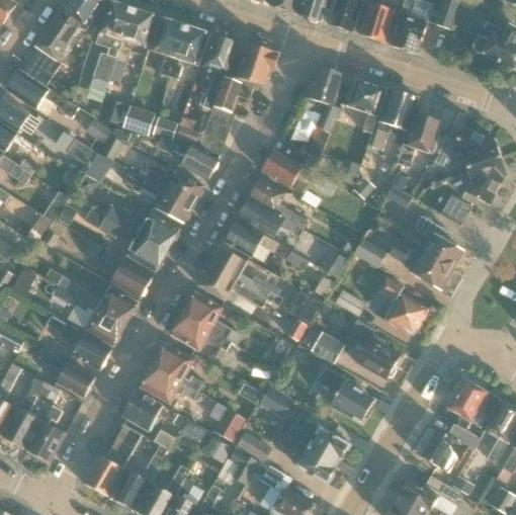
[(0,24),(15,2),(12,0),(0,0),(0,24)]
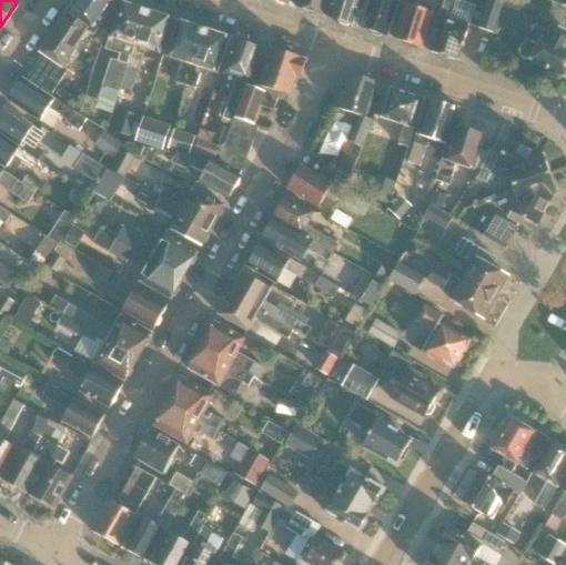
[(72,0),(38,50),(42,53),(24,79),(49,96),(67,70),(61,66),(87,29),(91,32),(112,0),(72,0)]
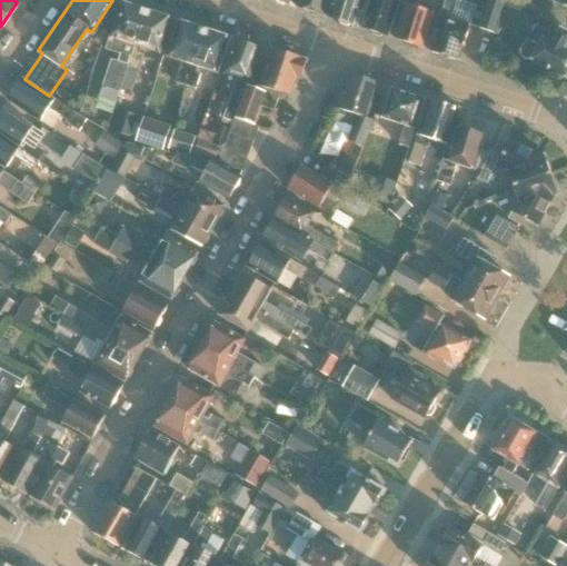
[(119,0),(108,35),(105,47),(119,51),(116,60),(110,58),(98,96),(101,97),(99,103),(111,108),(116,93),(117,93),(127,63),(143,8),(119,0)]
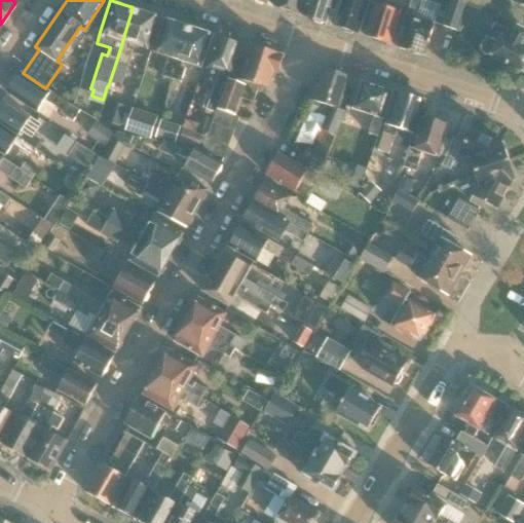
[(274,0),(273,5),(285,9),(286,11),(294,11),(297,12),(300,0),(274,0)]
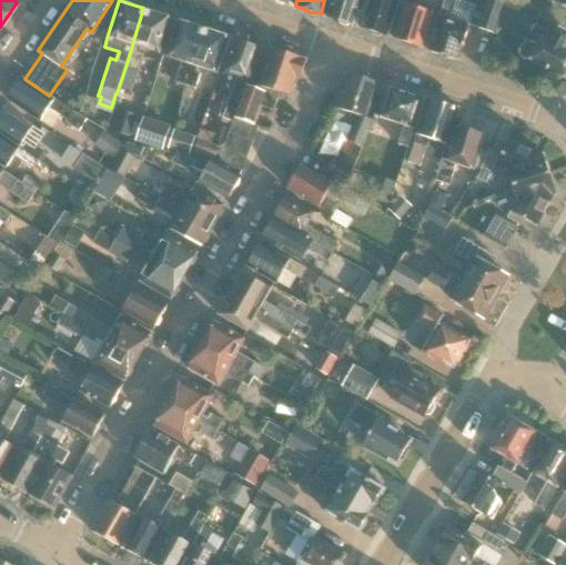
[(330,0),(325,14),(336,18),(337,21),(344,23),(347,22),(350,22),(355,4),(361,7),(362,0),(330,0)]
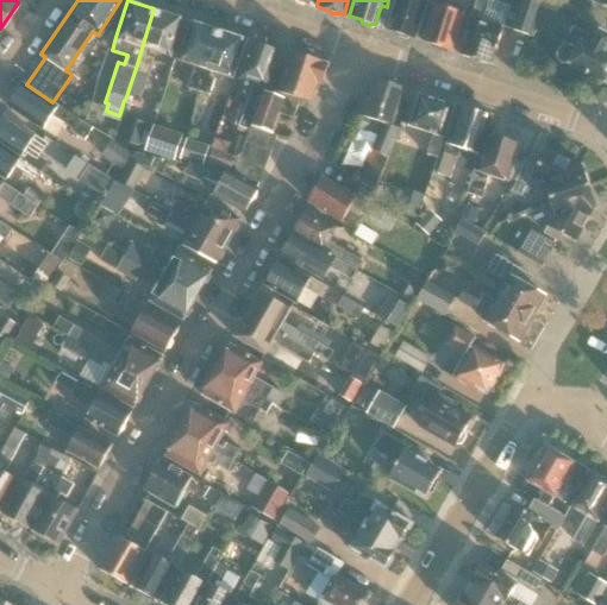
[(396,35),(405,37),(406,35),(410,36),(413,35),(425,0),(394,0),(385,27),(398,31),(396,35)]
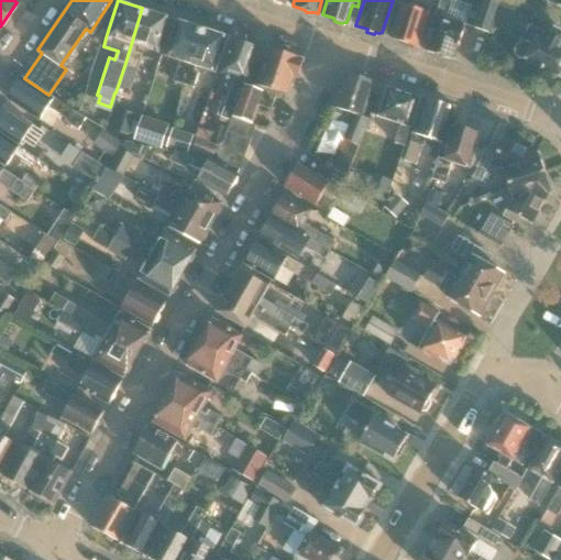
[(414,2),(414,0),(402,0),(389,36),(400,41),(400,42),(409,45),(409,43),(414,45),(426,10),(408,4),(409,0),(414,2)]
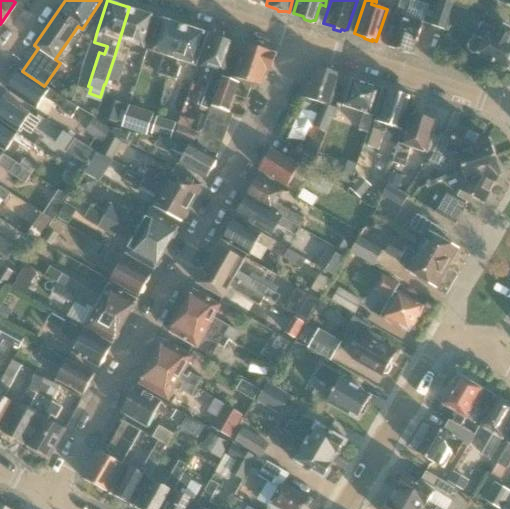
[(406,10),(408,0),(398,0),(384,44),(411,52),(422,21),(400,13),(401,8),(406,10)]
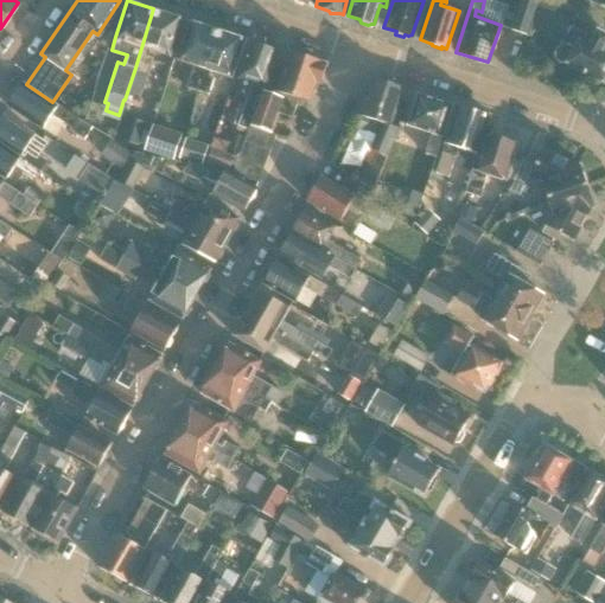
[(516,0),(515,6),(509,27),(508,29),(526,34),(536,0),(516,0)]
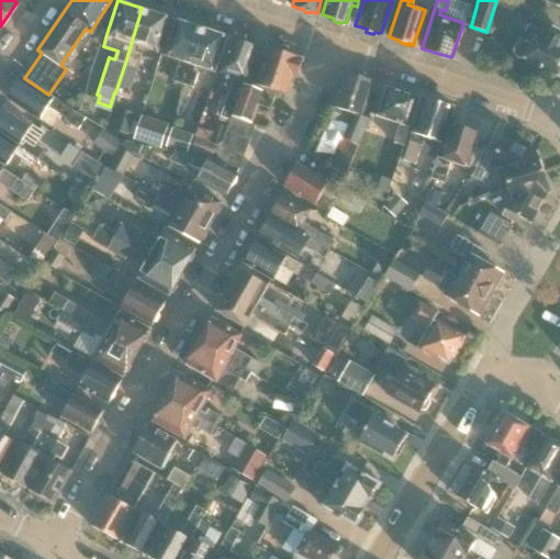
[(546,1),(542,0),(523,0),(521,7),(540,14),(546,1)]
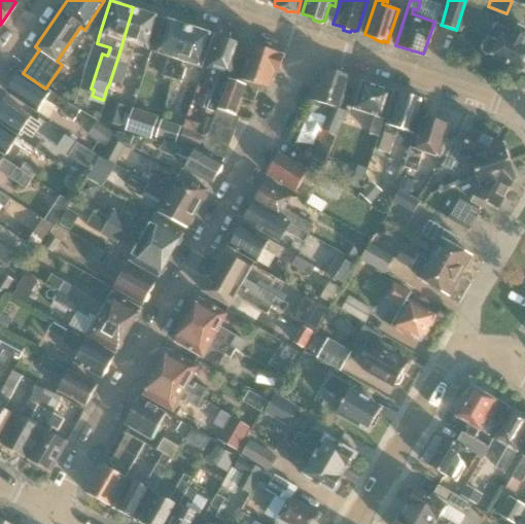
[(440,4),(434,21),(442,24),(447,5),(440,3),(440,4)]
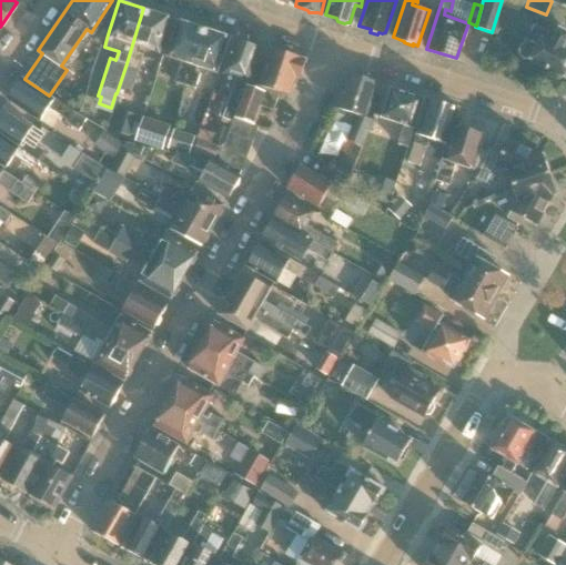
[(159,51),(170,17),(165,16),(164,12),(155,12),(143,8),(127,63),(117,93),(128,98),(142,52),(137,51),(139,44),(159,51)]
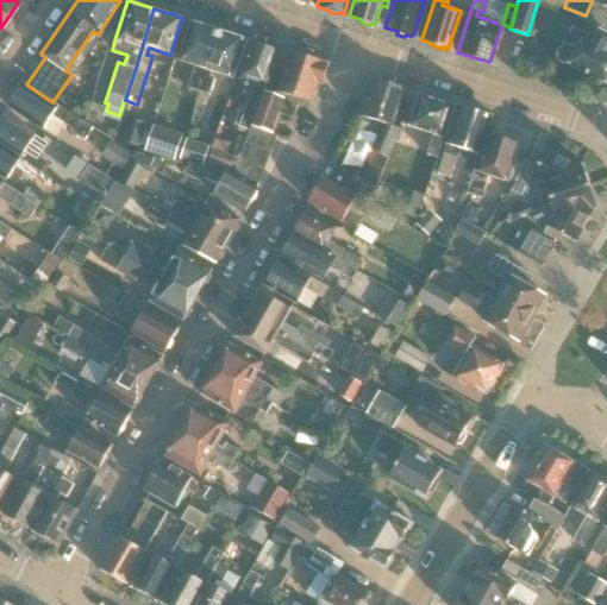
[(581,69),(604,81),(606,75),(606,41),(606,39),(606,32),(576,17),(562,44),(558,46),(557,51),(557,56),(558,61),(562,63),(567,62),(571,64),(574,68),(577,70),(581,69)]
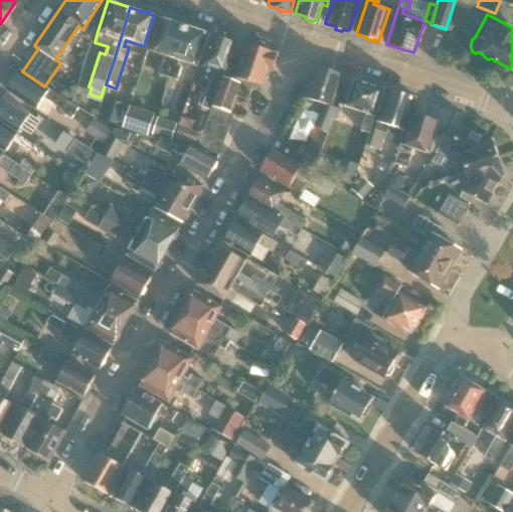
[(161,17),(151,49),(164,53),(162,59),(161,59),(157,72),(168,76),(183,25),(173,21),(166,17),(164,18),(161,17)]
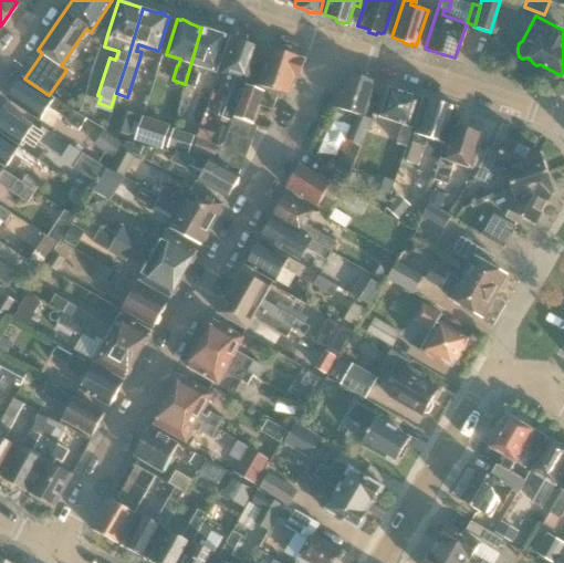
[(216,71),(227,35),(223,34),(221,32),(211,31),(201,28),(185,84),(194,86),(199,72),(194,71),(196,64),(216,71)]
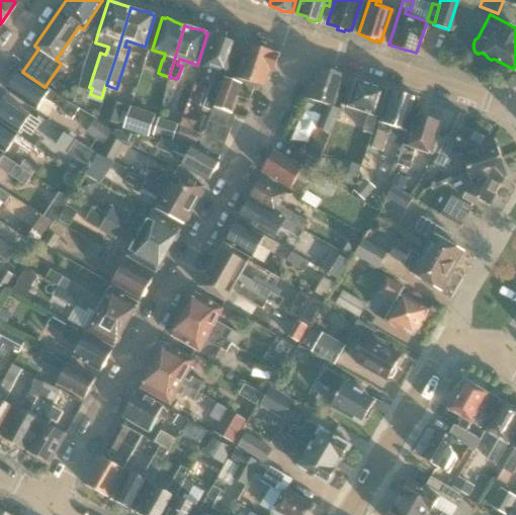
[(216,68),(206,95),(204,102),(212,105),(224,75),(235,40),(226,37),(226,35),(220,33),(219,35),(215,33),(203,65),(216,68)]
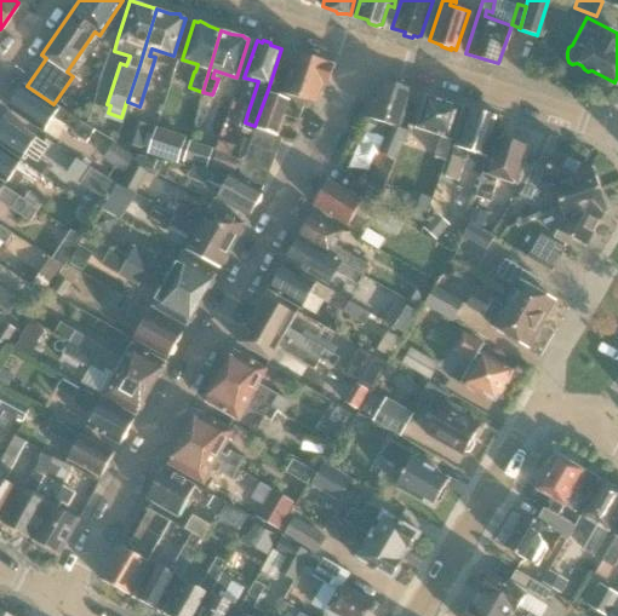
[(314,58),(312,57),(312,56),(296,51),(281,95),(268,90),(255,126),(276,133),(282,114),(297,117),(304,98),(314,102),(315,98),(320,90),(320,84),(321,80),(325,81),(326,79),(327,78),(330,72),(328,68),(326,62),(324,59),(316,57),(314,58)]
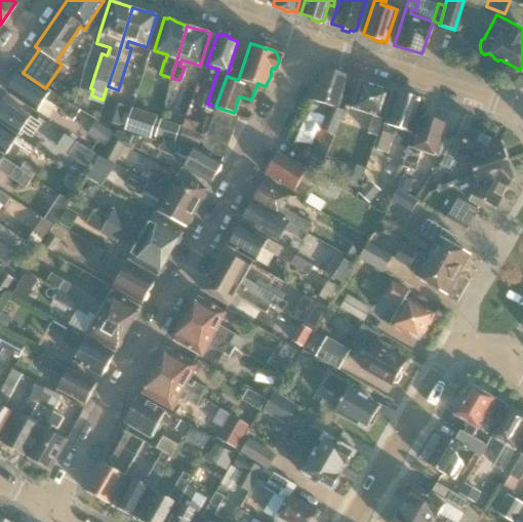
[(335,107),(347,74),(326,68),(322,71),(317,84),(315,83),(309,99),(326,105),(319,129),(324,130),(333,134),(338,120),(342,109),(335,107)]
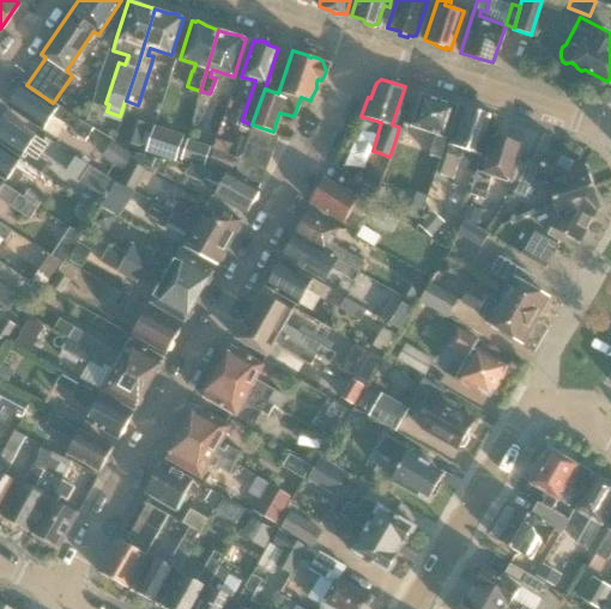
[(26,85),(22,83),(6,105),(41,129),(53,113),(58,115),(55,119),(83,138),(91,126),(58,103),(56,105),(53,103),(26,85)]
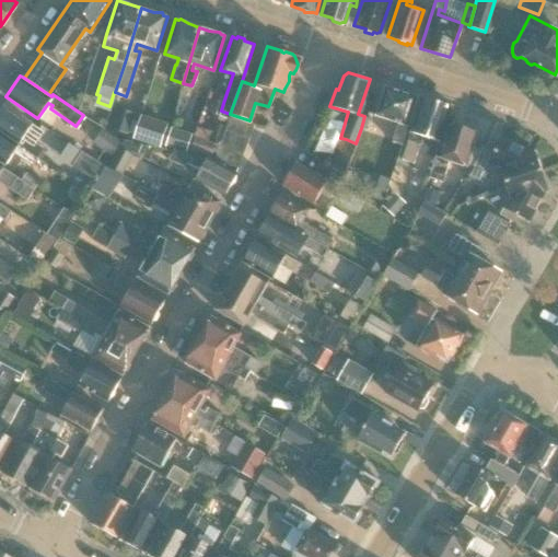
[(397,88),(391,85),(390,88),(385,85),(383,88),(374,114),(396,120),(390,140),(400,144),(407,124),(406,124),(416,95),(397,90),(397,88)]
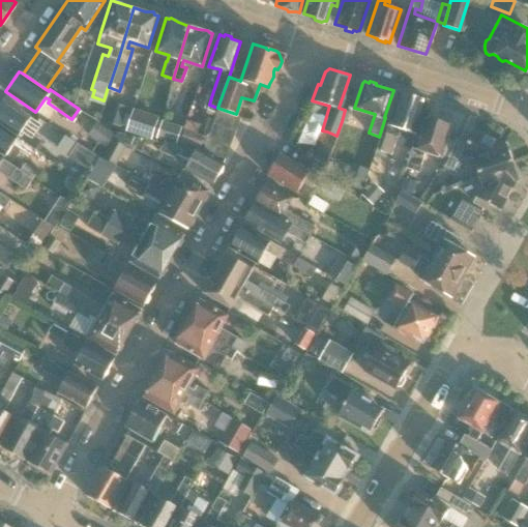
[(380,149),(390,153),(394,142),(411,147),(416,132),(427,99),(399,90),(380,149)]
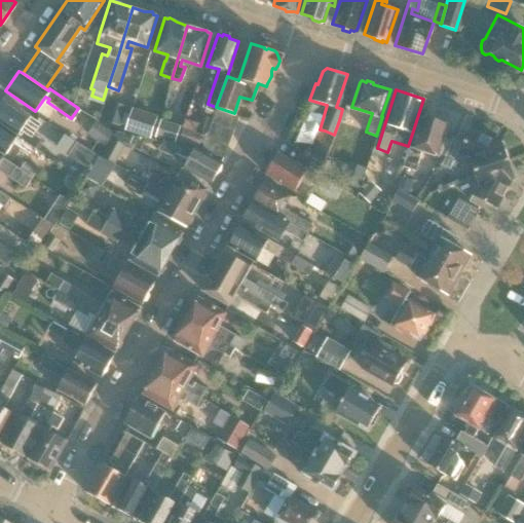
[(26,129),(22,127),(29,116),(1,98),(0,100),(0,122),(34,147),(41,136),(28,126),(26,129)]
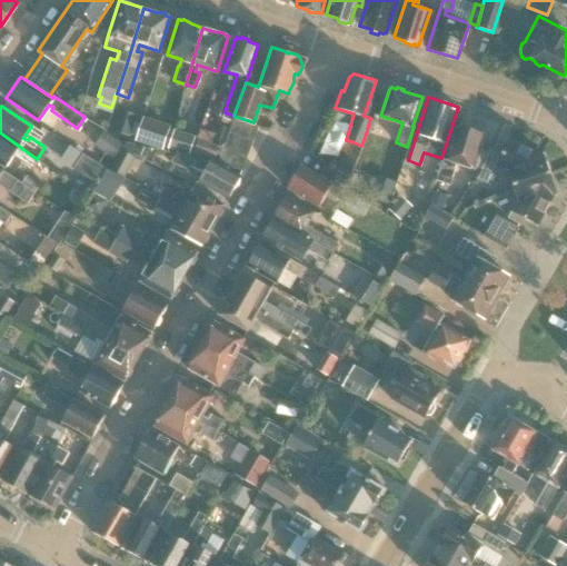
[(110,129),(128,135),(135,113),(117,107),(110,129)]
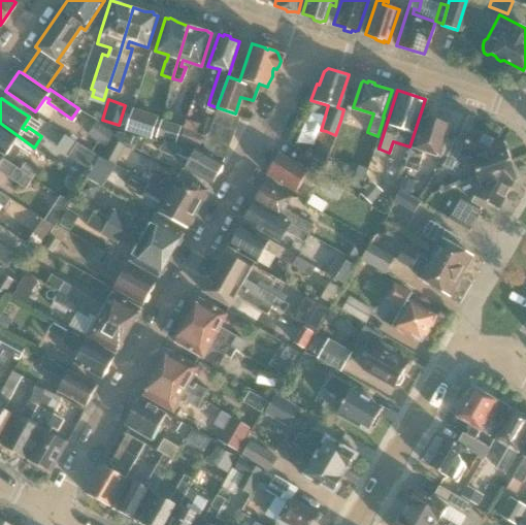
[(124,129),(150,137),(157,115),(131,106),(124,129)]
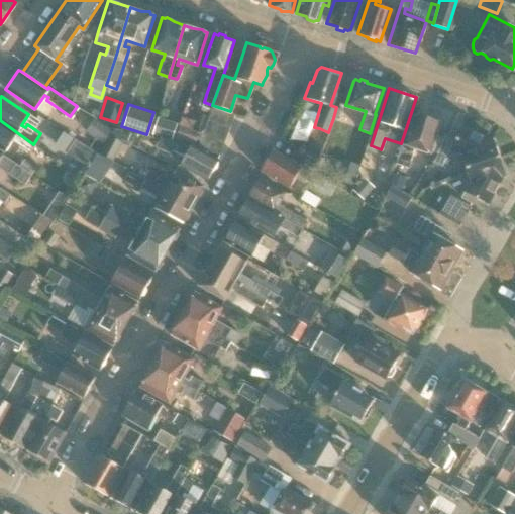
[(228,128),(233,113),(211,105),(208,115),(206,120),(228,128)]
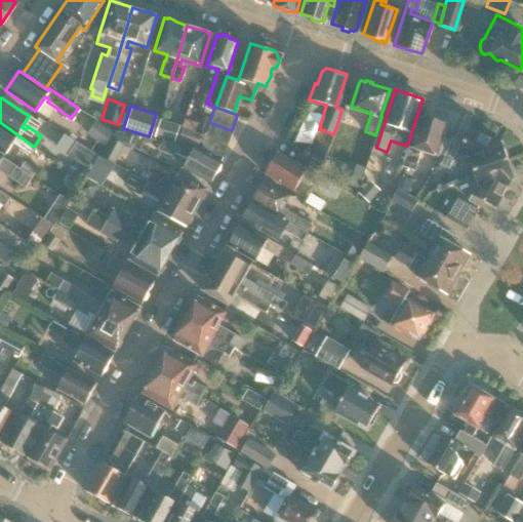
[(431,118),(423,115),(424,112),(423,112),(416,132),(412,130),(407,146),(401,164),(413,168),(419,150),(436,155),(442,135),(441,135),(445,125),(442,118),(436,116),(431,118)]
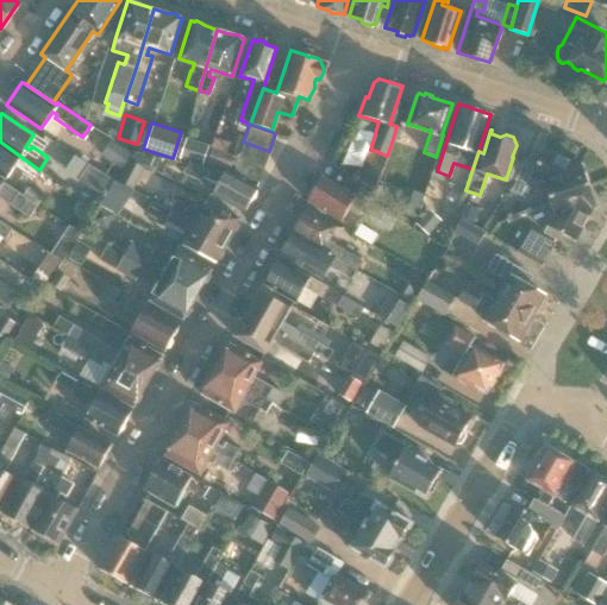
[(245,136),(238,133),(231,152),(212,145),(206,162),(229,169),(233,155),(238,156),(243,142),(245,136)]
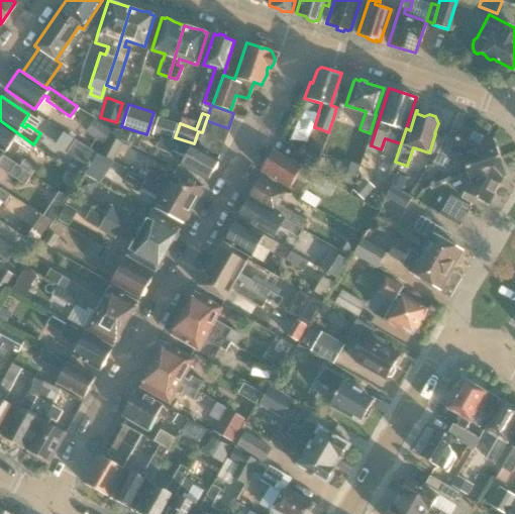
[(178,122),(156,115),(149,132),(172,138),(178,122)]
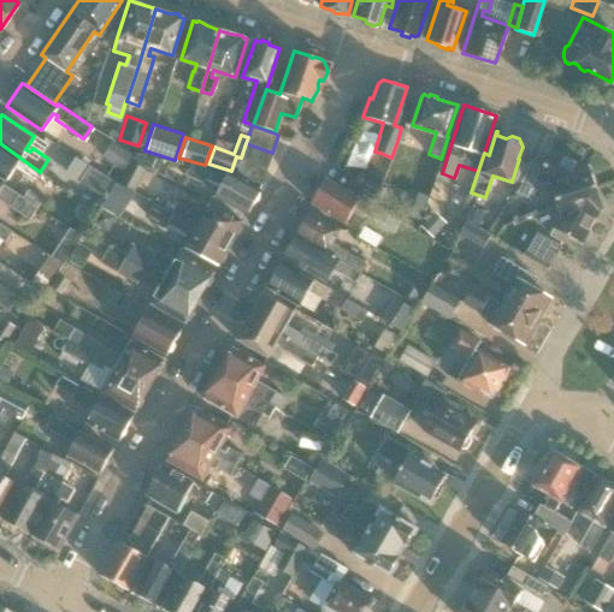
[(101,155),(122,170),(133,155),(112,140),(101,155)]
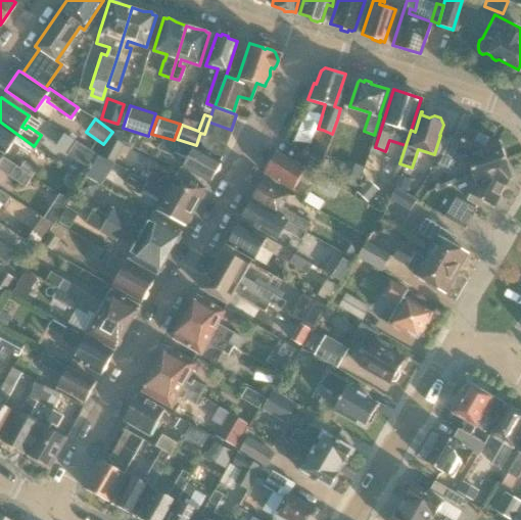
[(30,153),(34,146),(0,122),(0,149),(4,152),(13,139),(17,141),(15,144),(30,153)]
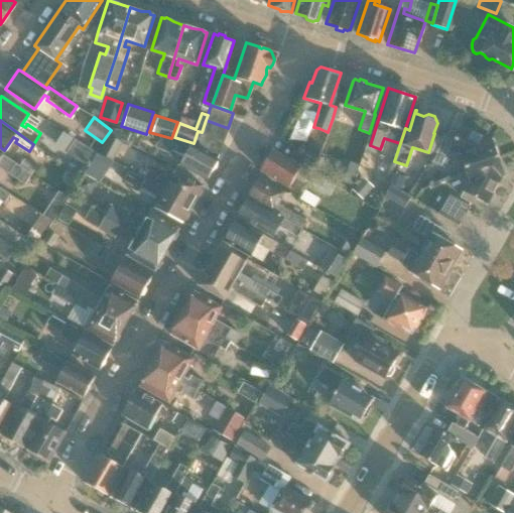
[(223,141),(228,128),(206,120),(202,132),(201,133),(223,141)]
